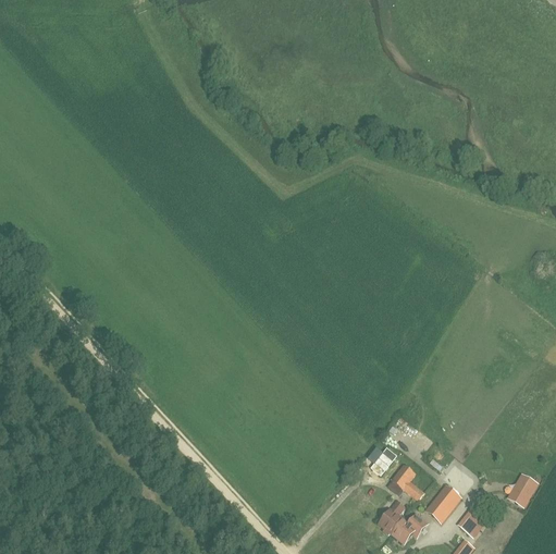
[(395,455),(385,447),(370,467),(380,475),(395,455)]
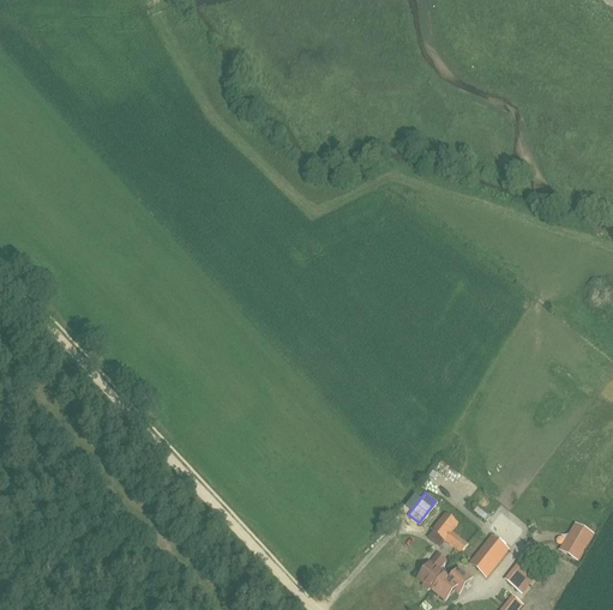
[(467,542),(467,541),(451,529),(457,521),(444,511),(431,527),(444,538),(460,550),(467,542)]
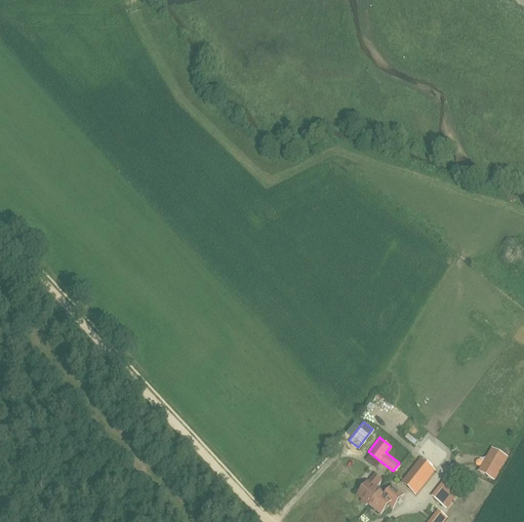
[(491,446),(479,469),(492,477),(506,454),(491,446)]
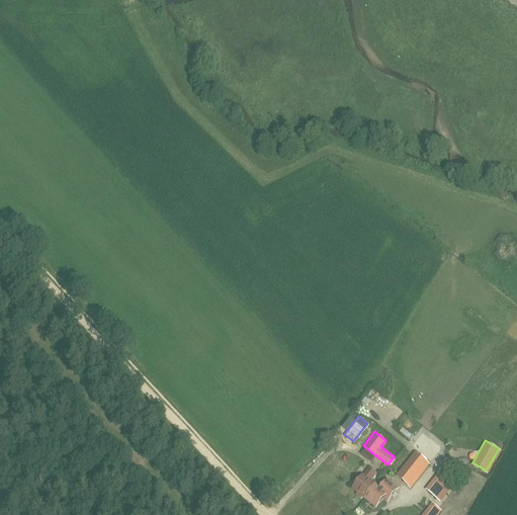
[(414,452),(396,475),(404,481),(409,485),(415,477),(427,462),(414,452)]
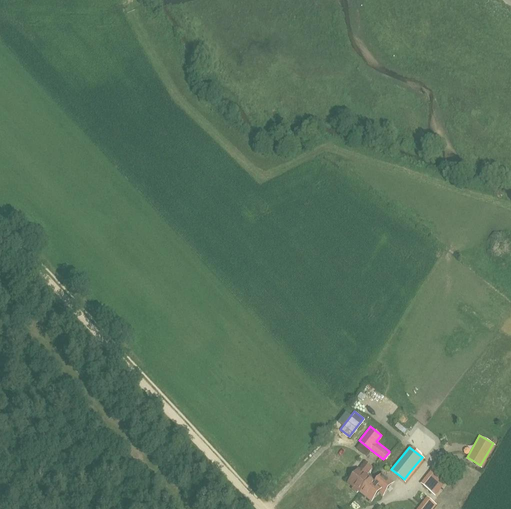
[(347,480),(347,481),(352,485),(351,487),(355,491),(357,489),(358,490),(369,477),(364,473),(370,465),(363,460),(347,480)]
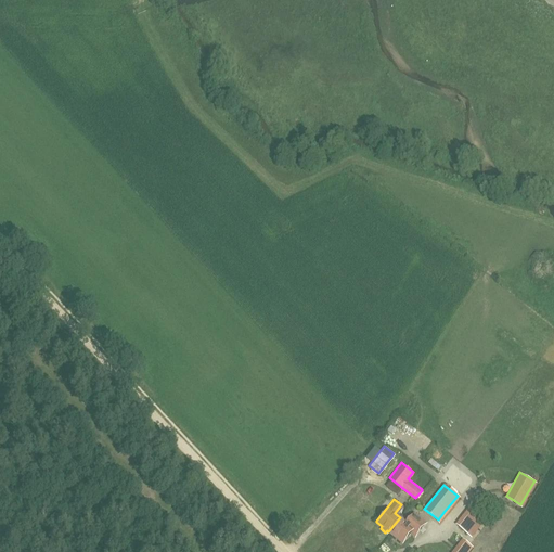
[(471,505),(456,522),(473,535),(487,518),(471,505)]
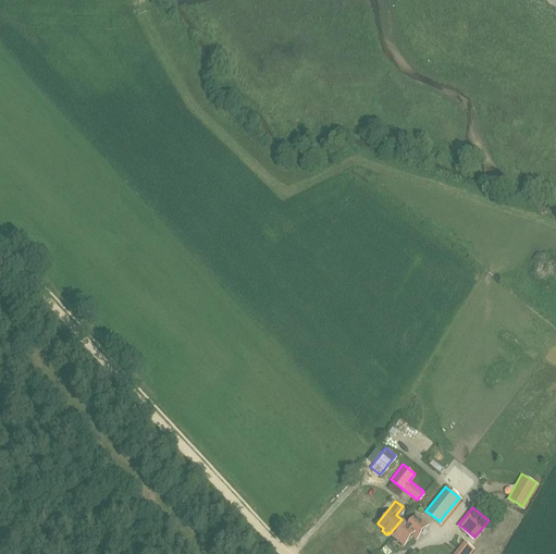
[(402,519),(390,533),(403,543),(410,533),(416,538),(421,531),(420,530),(425,522),(424,521),(414,513),(406,522),(402,519)]
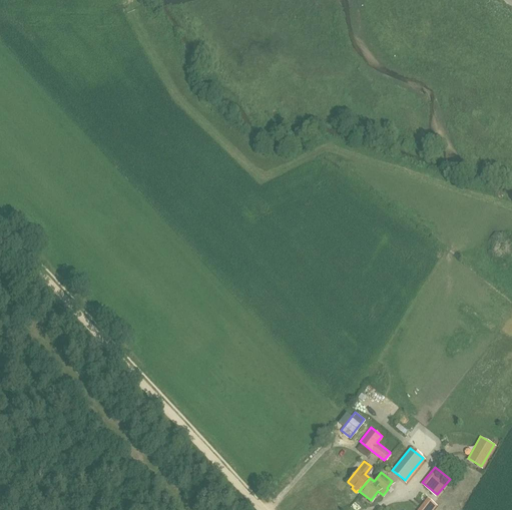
[(422,502),(432,509),(437,503),(427,496),(422,502)]
